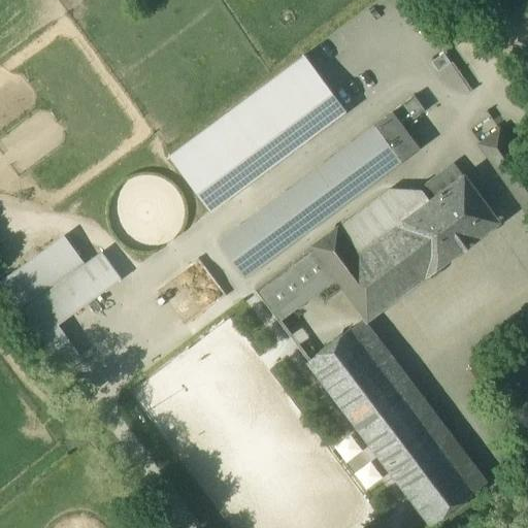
[(432,62),(439,72),(451,64),(443,54),(432,62)]
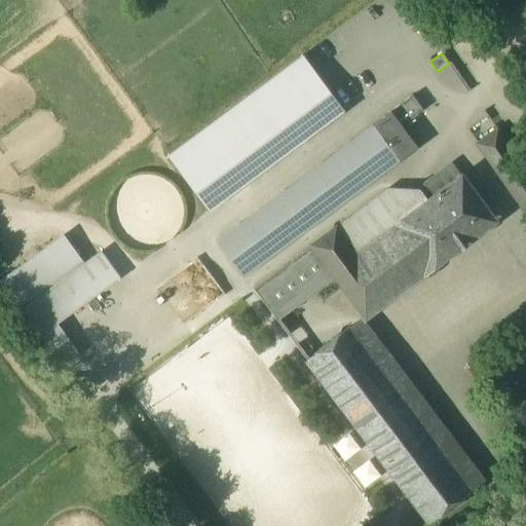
[(226,113),(267,168),(345,112),(303,55),(226,113)]
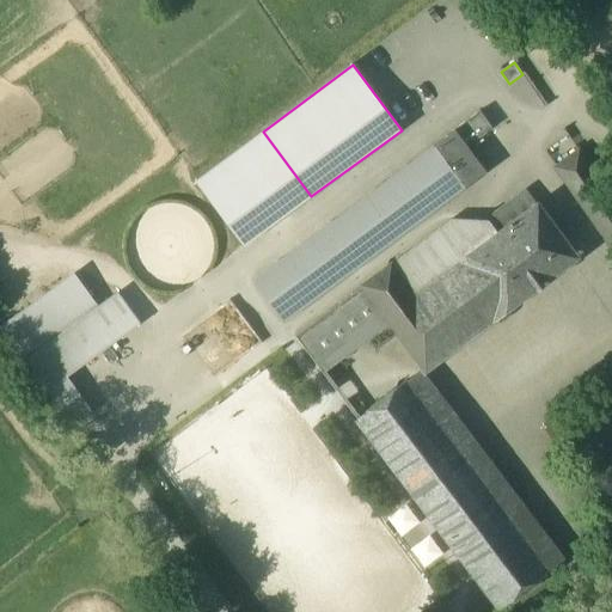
[(454,129),(467,146),(493,128),(479,111),(454,129)]
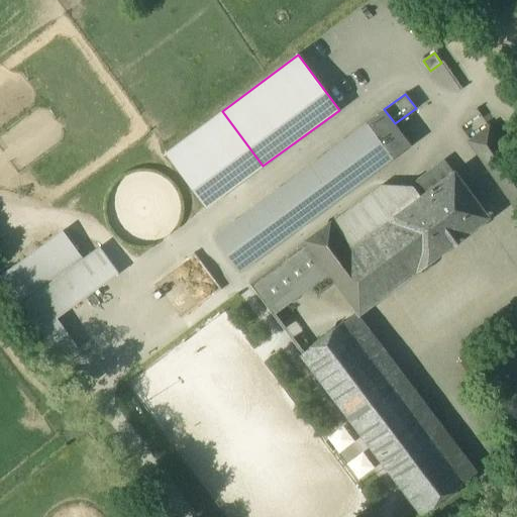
[(395,123),(384,109),(367,123),(393,159),(411,144),(395,123)]
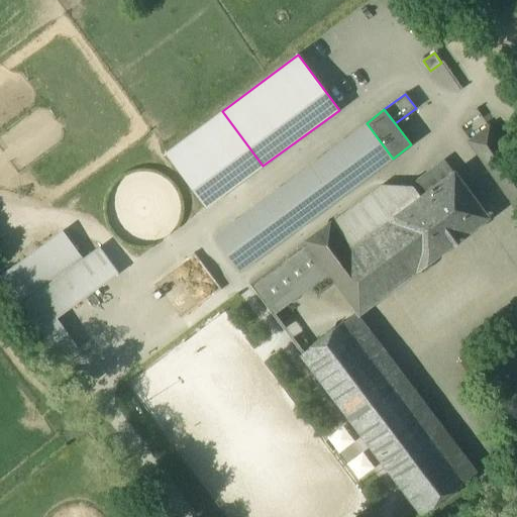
[(206,208),(263,166),(222,111),(165,152),(206,208)]
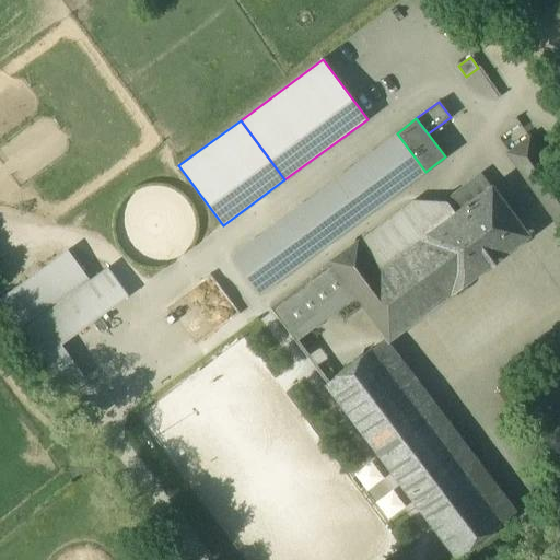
[(426,172),(397,133),(303,203),(331,242),(426,172)]
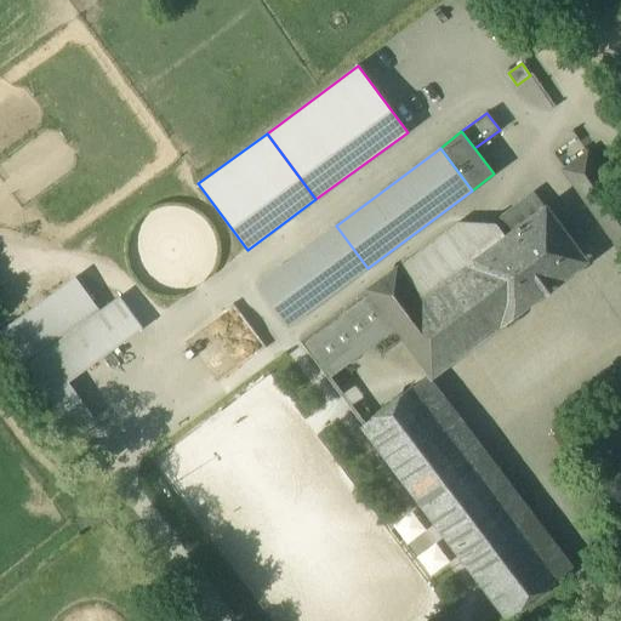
[(454,226),(369,290),(396,329),(432,375),(584,260),(534,193),(500,220),(502,222),(495,227),(462,227),(460,224),(457,223),(454,226)]
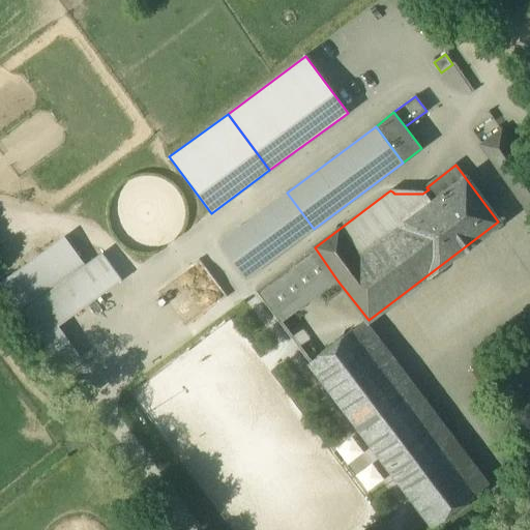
[(314,229),(287,193),(219,242),(246,278),(314,229)]
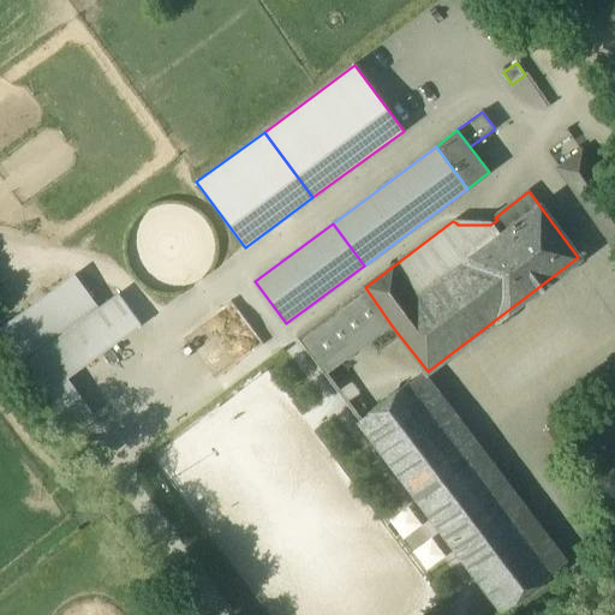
[(76,276),(0,330),(0,335),(19,362),(97,305),(76,276)]
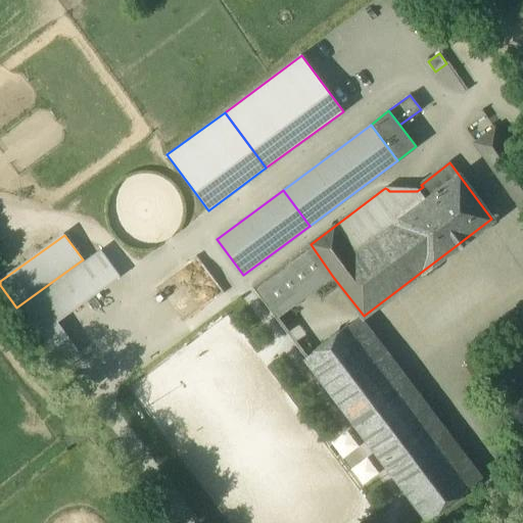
[(276,319),(333,277),(311,244),(252,287),(276,319)]
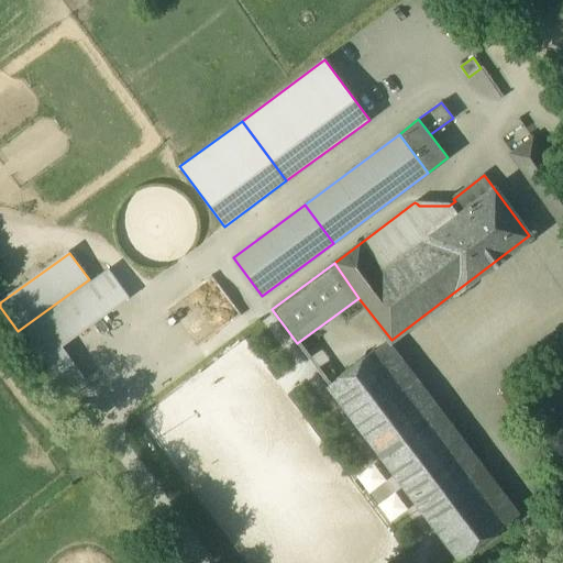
[(20,334),(41,362),(58,350),(130,298),(109,269),(20,334)]
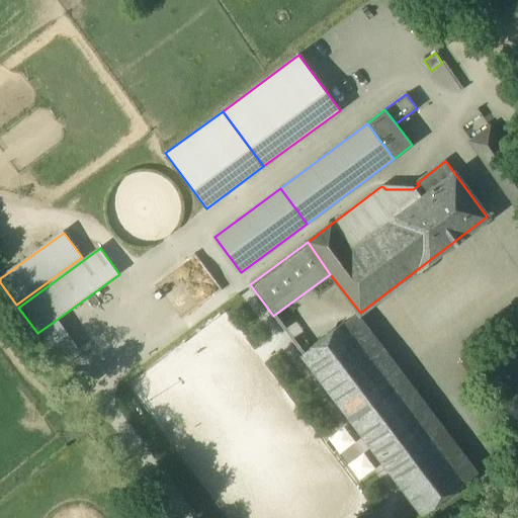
[(296,318),(283,330),(298,347),(312,335),(296,318)]
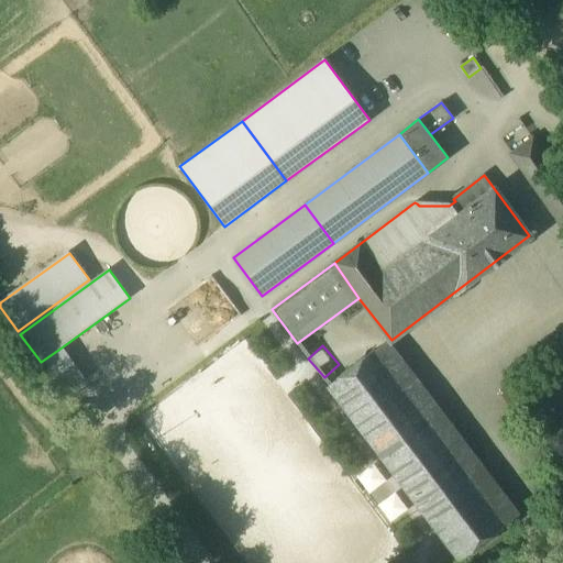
[(58,350),(41,362),(63,394),(81,381),(58,350)]
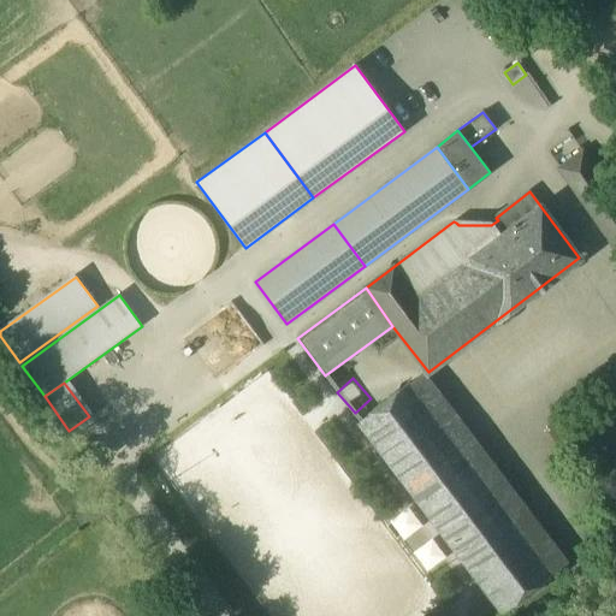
[(362,420),(505,611),(555,574),(412,383),(362,420)]
